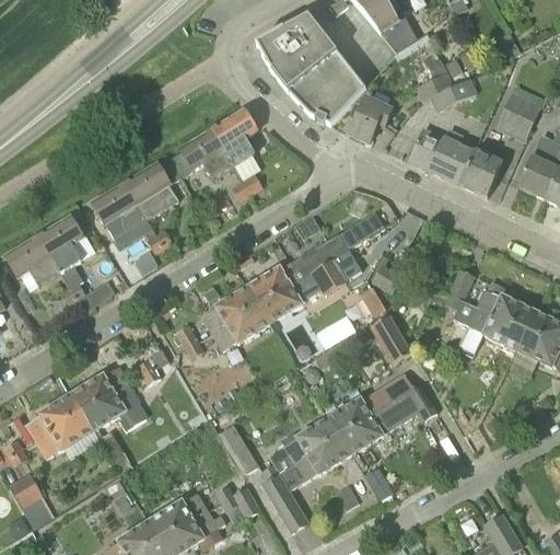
[(338,0),(328,6),(336,13),(347,4),(343,0),(338,0)]
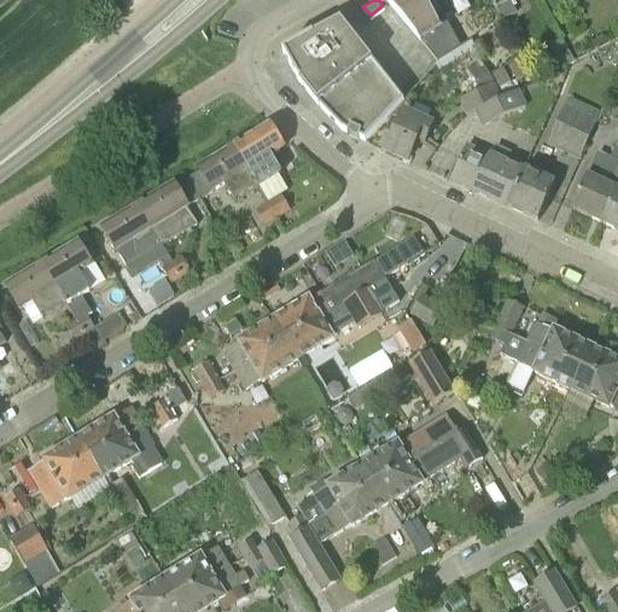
[(389,0),(438,59),(460,44),(453,31),(436,0),(389,0)]
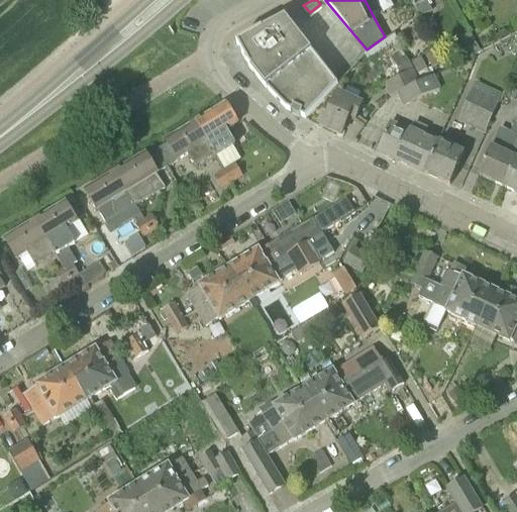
[(411,0),(419,13),(431,7),(427,0),(411,0)]
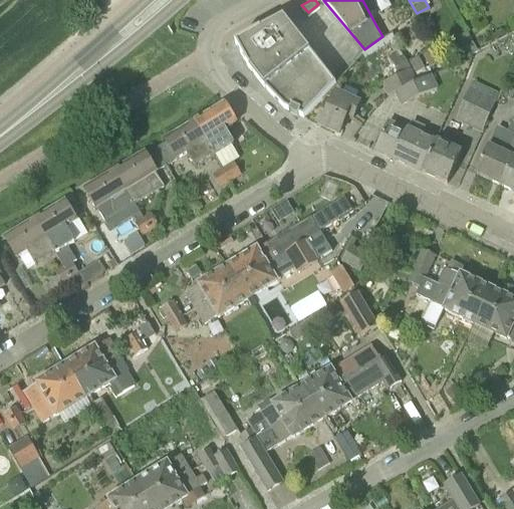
[(241,48),(240,49),(249,64),(266,86),(284,105),(303,113),(336,80),(283,15),(260,27),(244,36),(244,37),(241,48)]
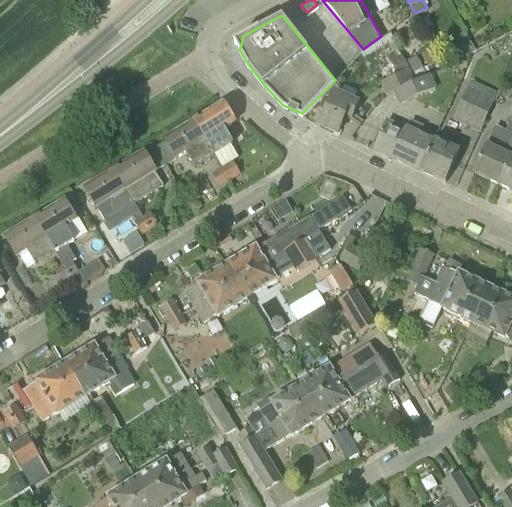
[(466,52),(476,47),(466,27),(456,33),(466,52)]
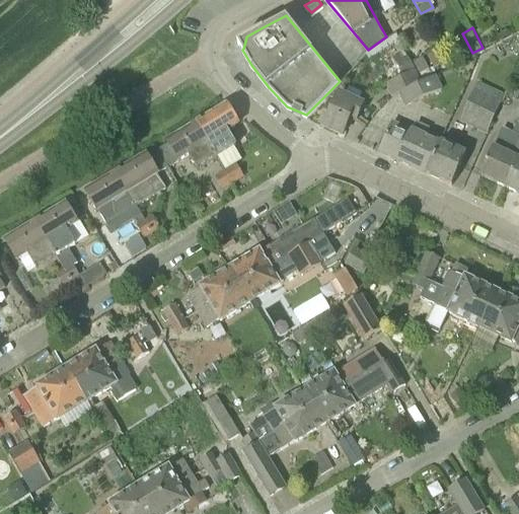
[(392,53),(402,71),(415,65),(404,47),(392,53)]
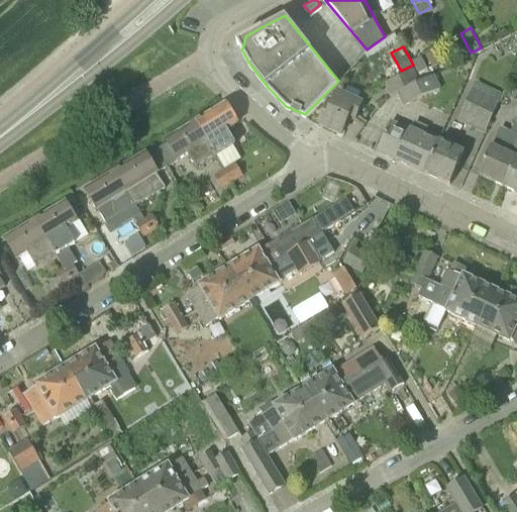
[(389,94),(398,90),(419,79),(413,65),(401,71),(383,80),(389,94)]
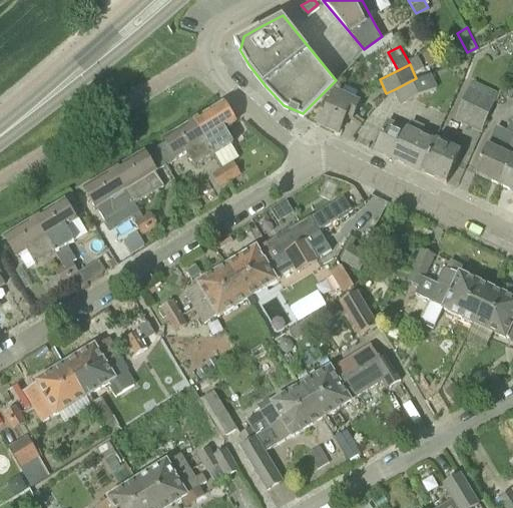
[(416,78),(395,89),(400,102),(437,85),(431,71),(416,78)]
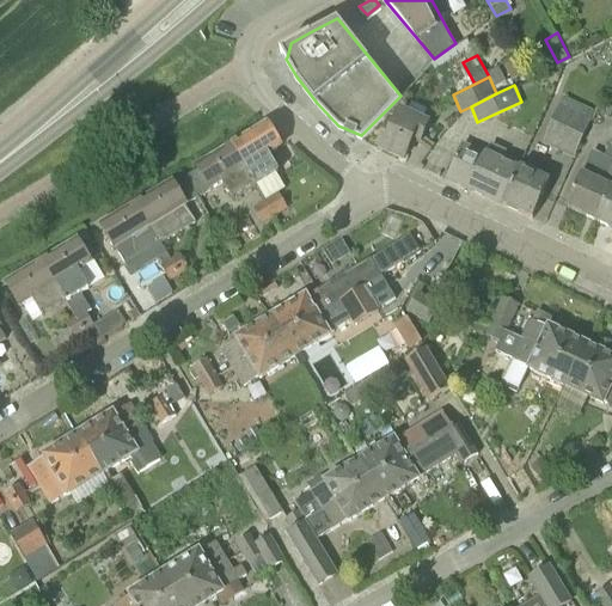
[(574,154),(595,105),(564,92),(543,140),(574,154)]
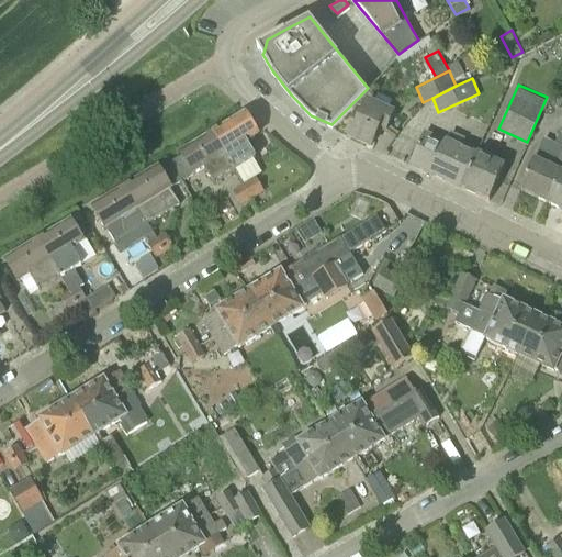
[(395,109),(367,95),(361,106),(359,104),(346,132),(370,143),(378,125),(385,129),(395,109)]
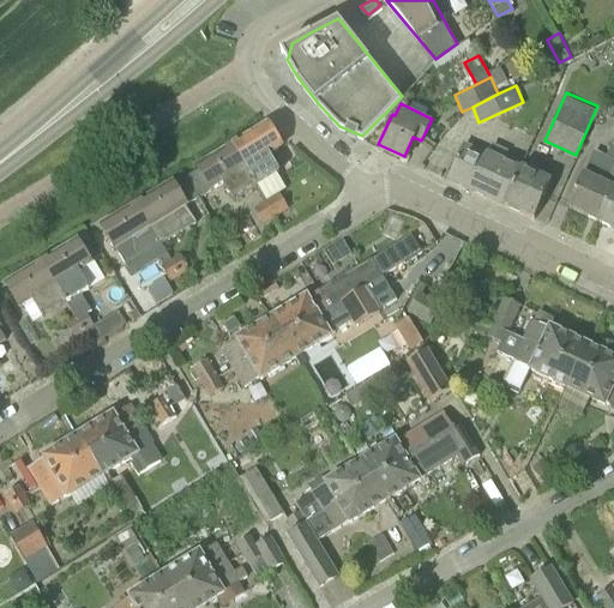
[(230,142),(256,182),(280,167),(269,150),(281,143),(266,120),(230,142)]
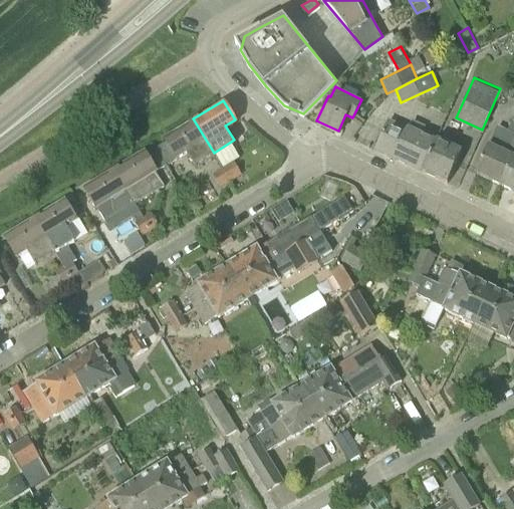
[(412,126),(389,117),(375,148),(399,158),(422,168),(436,137),(412,126)]
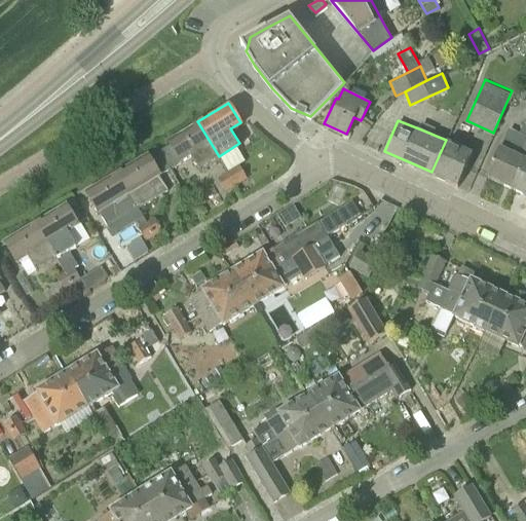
[(512,186),(525,153),(525,121),(523,120),(518,131),(509,126),(486,175),(512,186)]
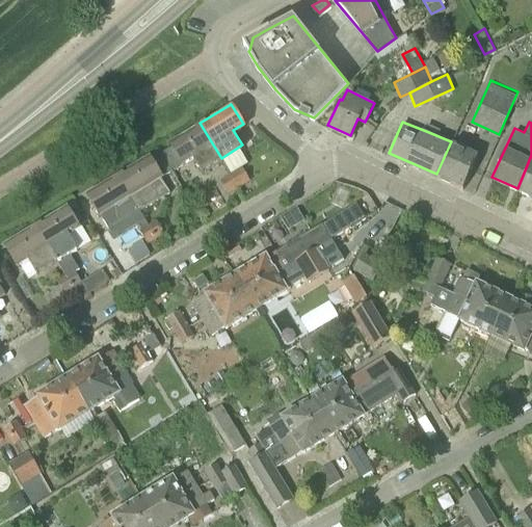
[(171,143),(161,149),(173,168),(183,162),(183,161),(192,155),(202,169),(221,158),(200,123),(170,140),(171,143)]
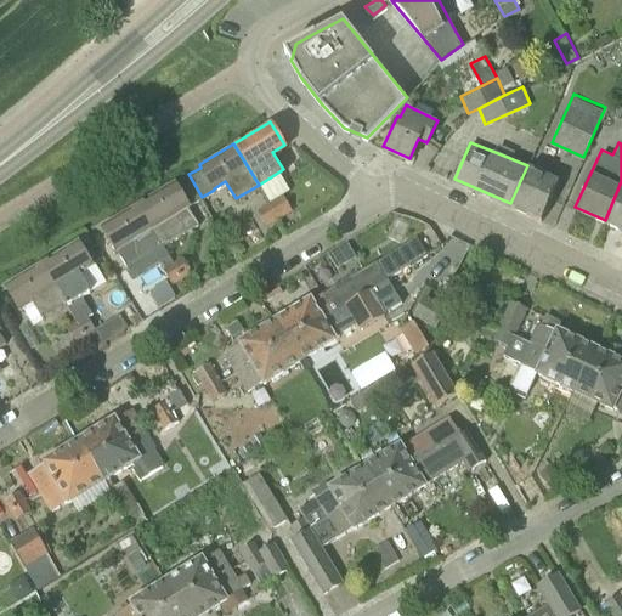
[(520,181),(510,203),(541,216),(557,179),(527,165),(520,181)]
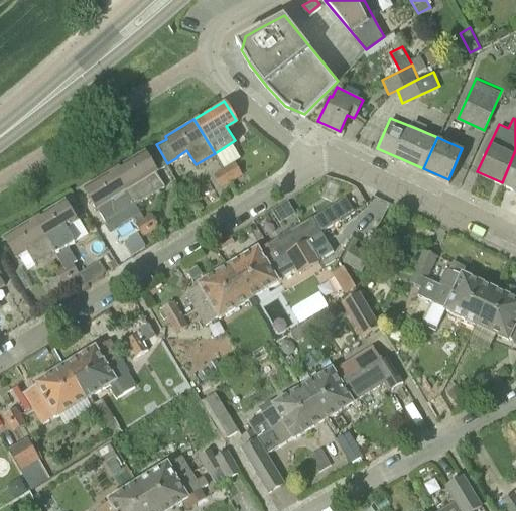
[(167,163),(156,144),(155,146),(145,152),(114,170),(135,203),(141,200),(155,190),(164,184),(156,170),(167,163)]
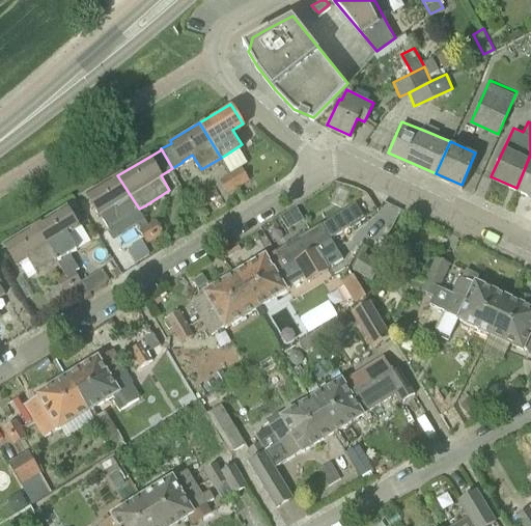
[(530,155),(516,188),(530,194),(530,155)]
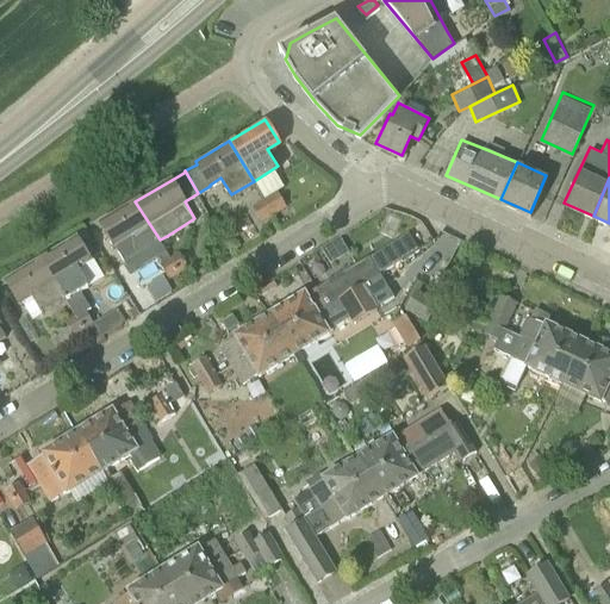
[(263,197),(272,211),(284,204),(275,188),(263,197)]
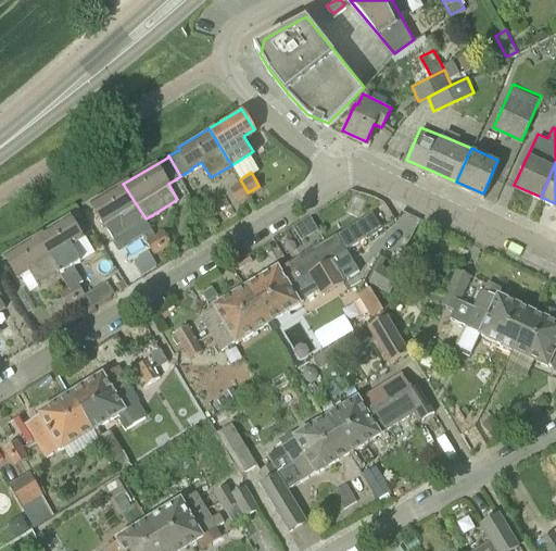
[(237,199),(248,192),(240,179),(229,186),(237,199)]
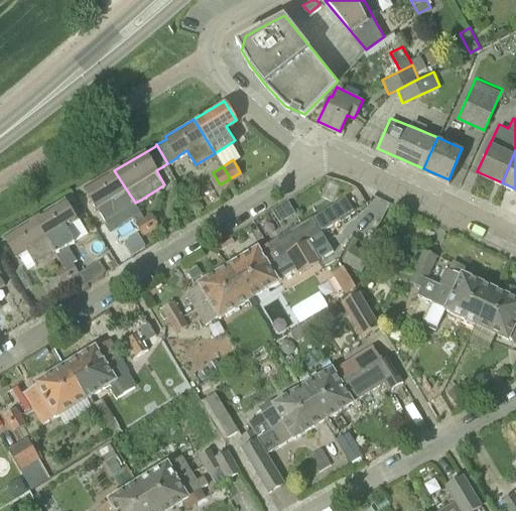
[(151,228),(150,227),(144,217),(135,203),(114,170),(85,187),(96,206),(97,206),(106,220),(113,216),(118,223),(132,215),(135,221),(143,233),(151,228)]
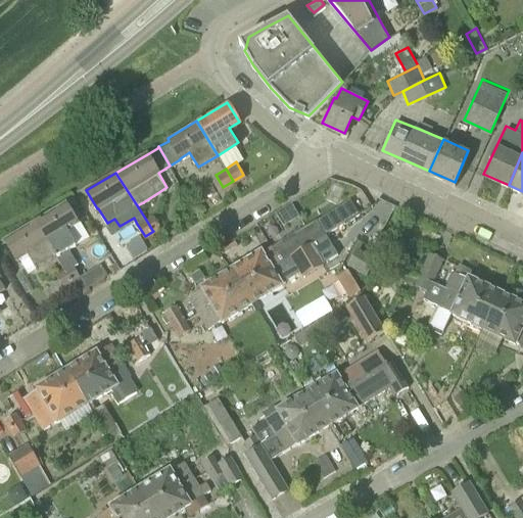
[(36,221),(56,253),(64,268),(72,279),(81,275),(74,264),(77,262),(68,246),(76,242),(66,228),(77,222),(64,202),(36,221)]
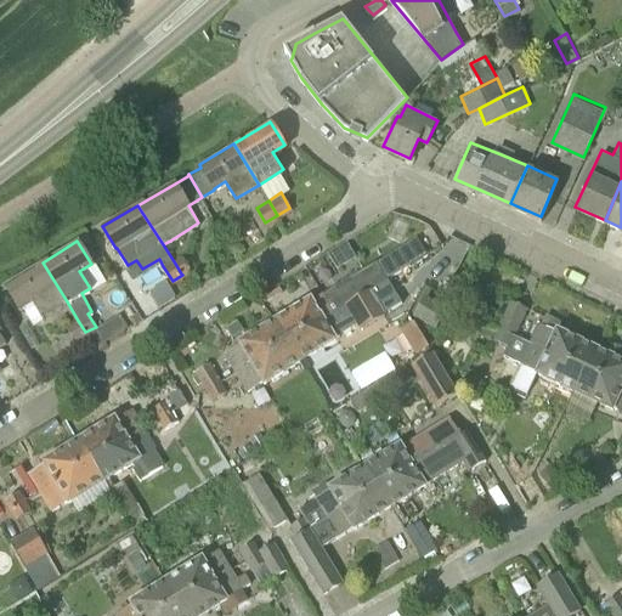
[(377,259),(388,276),(407,264),(396,247),(377,259)]
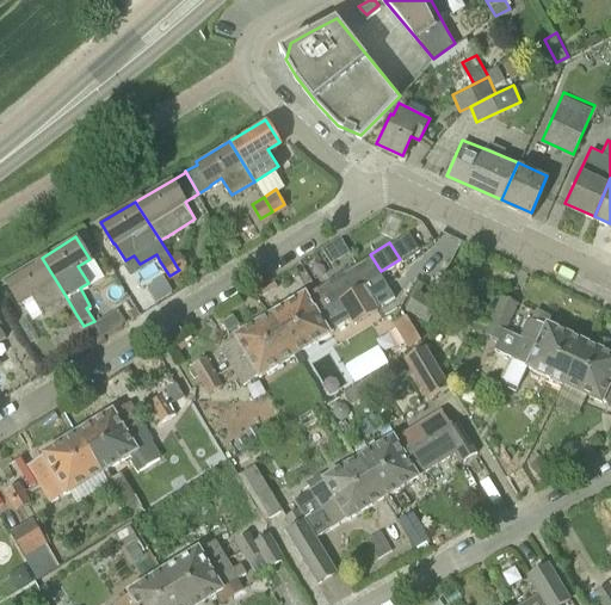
[(180,251),(171,257),(178,269),(187,263),(180,251)]
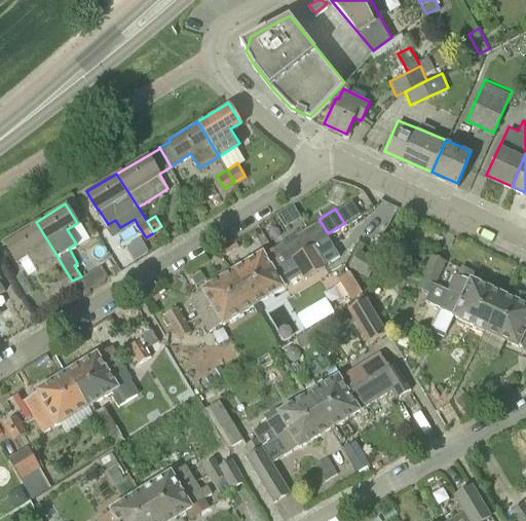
[(311,243),(328,233),(318,219),(276,244),(263,252),(263,251),(232,269),(243,288),(277,267),(288,261),(312,244),(311,243)]
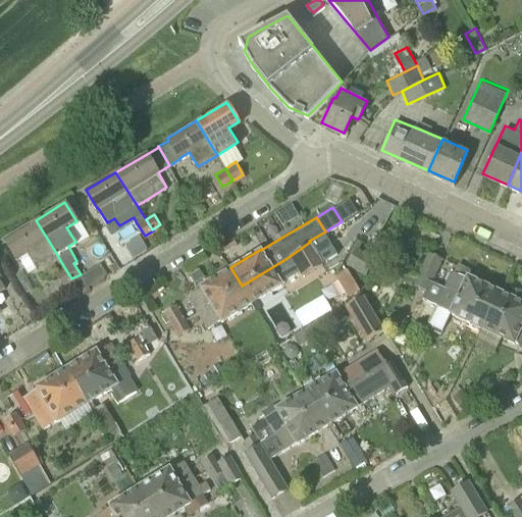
[(36,266),(56,253),(36,220),(5,239),(16,258),(27,252),(36,266)]
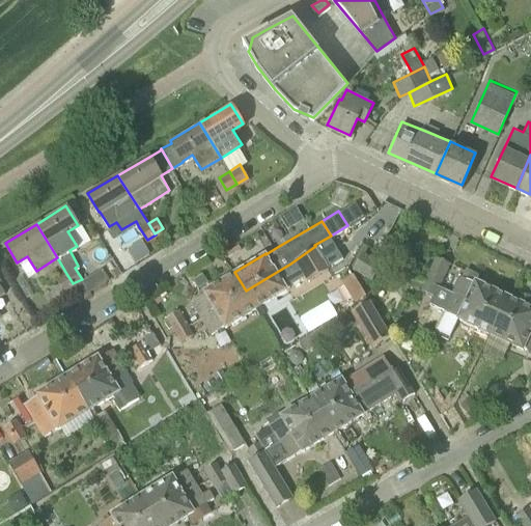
[(309,279),(329,267),(328,266),(343,255),(331,236),(314,245),(315,246),(290,264),(280,270),(246,291),(256,307),(288,288),(286,285),(306,274),(309,279)]
